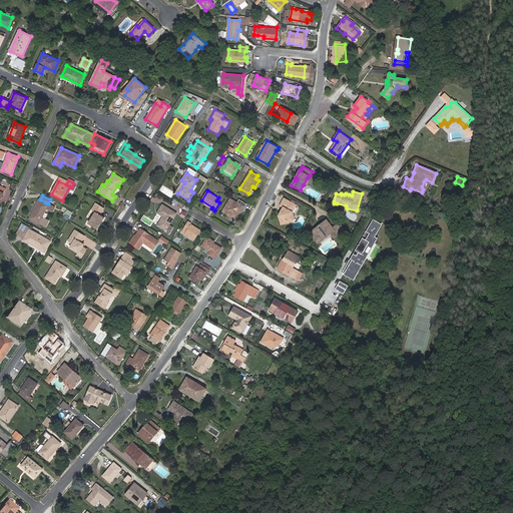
[(222,211),(235,219),(240,211),(243,206),(237,203),(230,198),(222,211)]
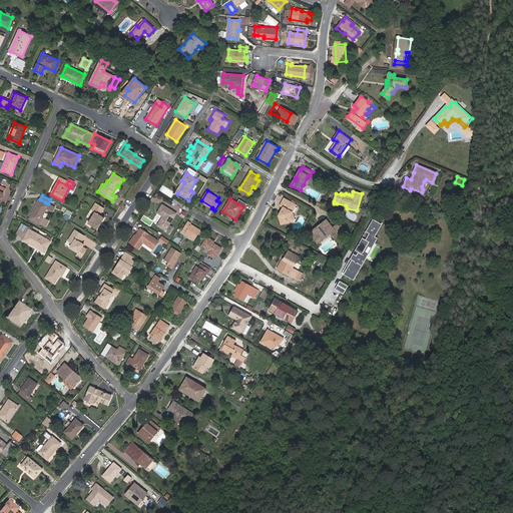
[(285,198),(281,205),(284,207),(279,215),(282,224),(293,221),(295,218),(293,211),(297,205),(285,198)]
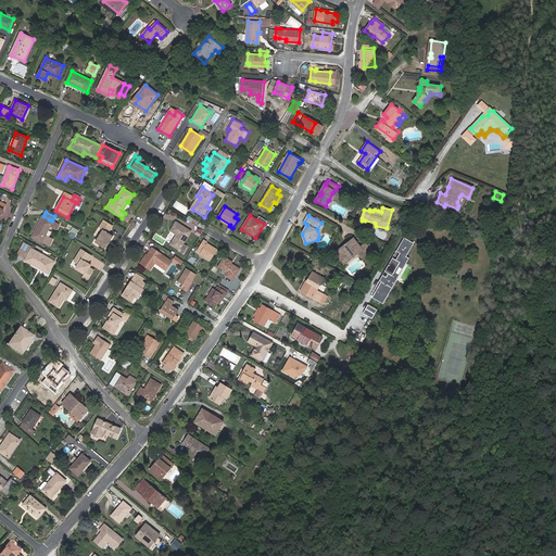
[(42,216),(33,237),(50,245),(53,239),(46,236),(51,226),(58,229),(60,225),(52,220),(49,219),(43,216),(42,216)]
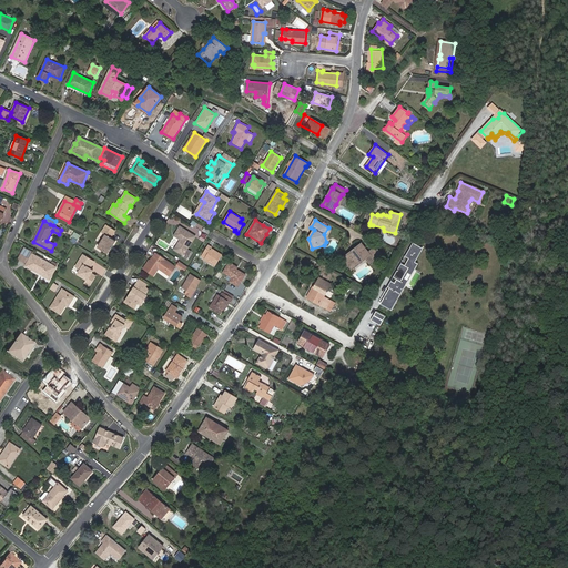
[(270,229),(266,234),(267,234),(273,226),(265,222),(263,225),(270,229)]
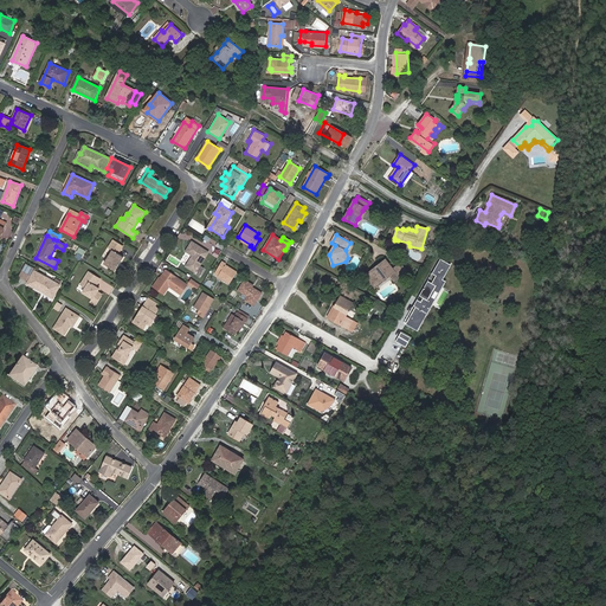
[(123,246),(114,239),(108,247),(113,250),(104,264),(115,271),(124,257),(118,255),(123,246)]
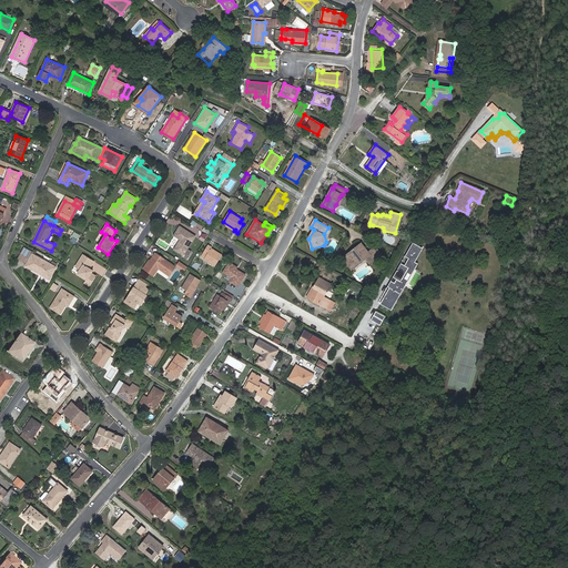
[(174,250),(183,255),(183,256),(186,259),(191,252),(188,250),(195,236),(180,226),(174,235),(181,240),(174,250)]
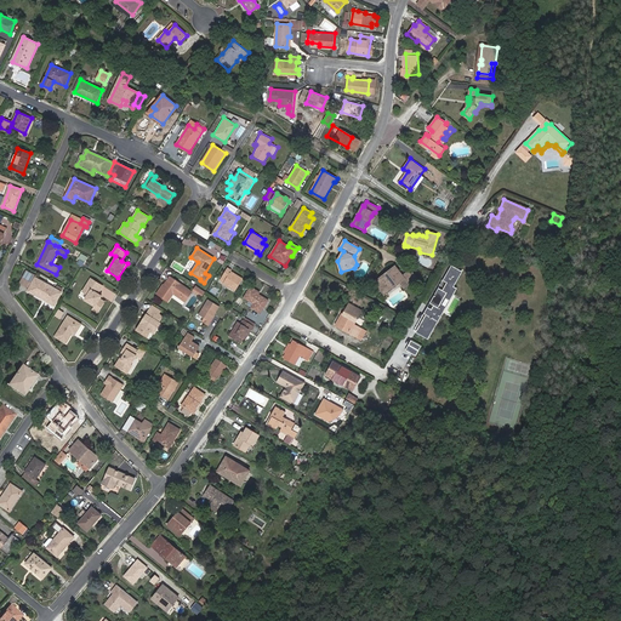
[(396,266),(375,283),(385,295),(400,283),(405,289),(417,279),(410,271),(403,275),(396,266)]
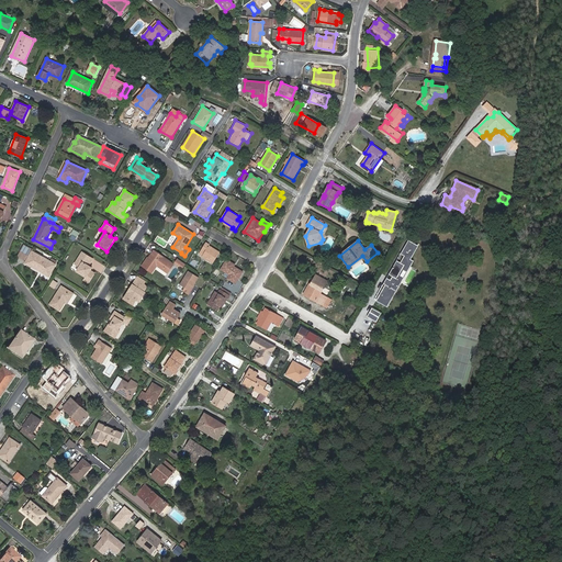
[(206,242),(199,254),(202,256),(202,257),(213,263),(221,251),(210,246),(211,244),(206,242)]
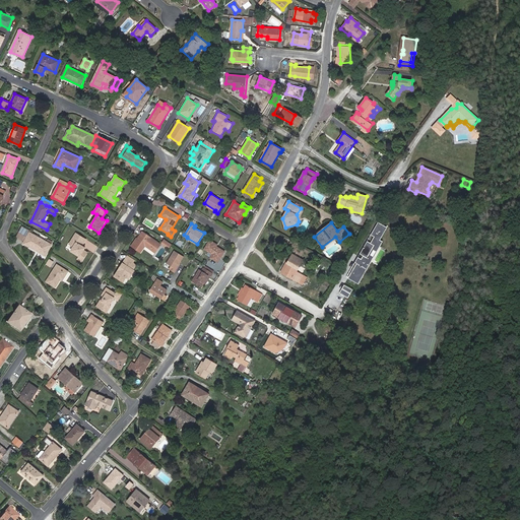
[(353,265),(354,266),(347,278),(356,283),(365,269),(366,270),(370,261),(367,259),(374,247),(377,249),(381,243),(378,242),(385,229),(377,224),(353,265)]
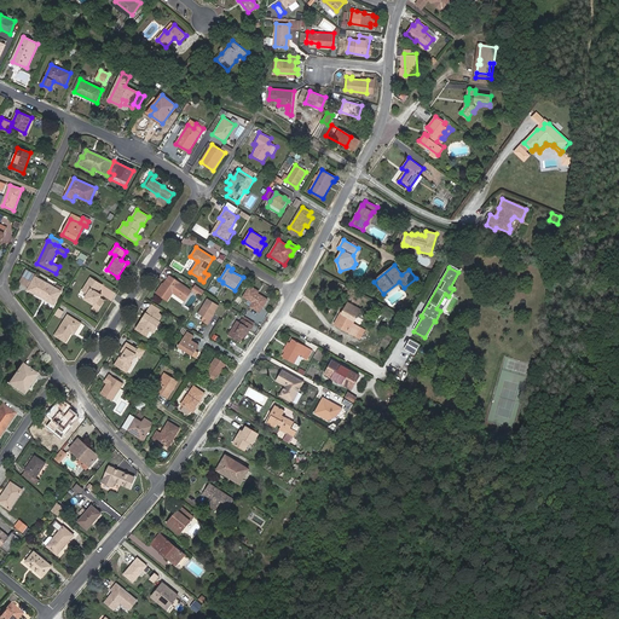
[(55,305),(62,291),(35,276),(35,275),(27,270),(23,277),(32,282),(28,288),(28,289),(55,305)]
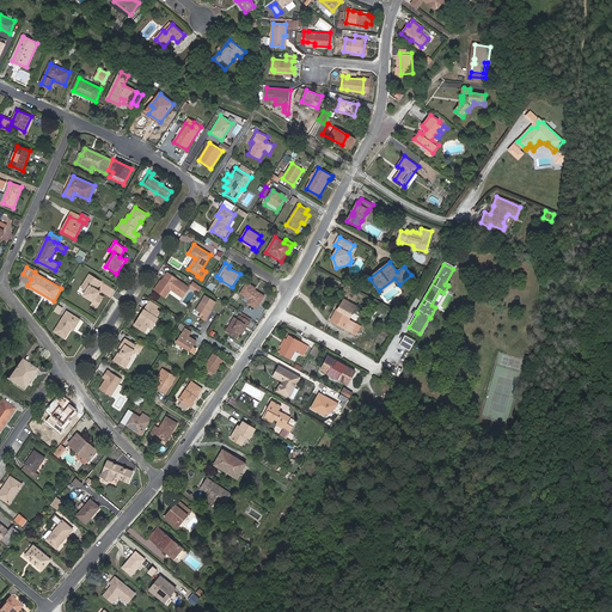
[(154,289),(166,298),(171,289),(183,298),(190,287),(167,273),(163,281),(161,280),(154,289)]
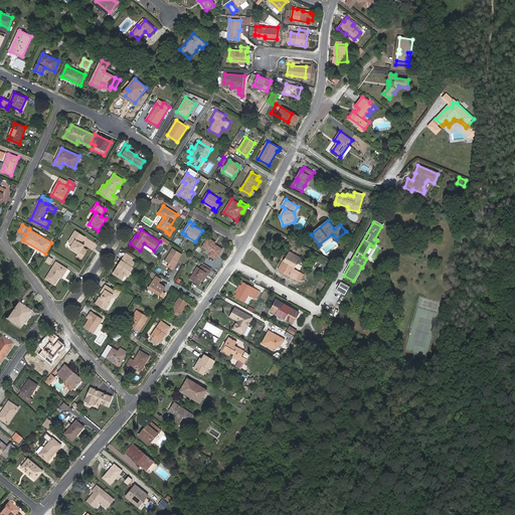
[(23,239),(26,234),(19,230),(16,235),(23,239)]
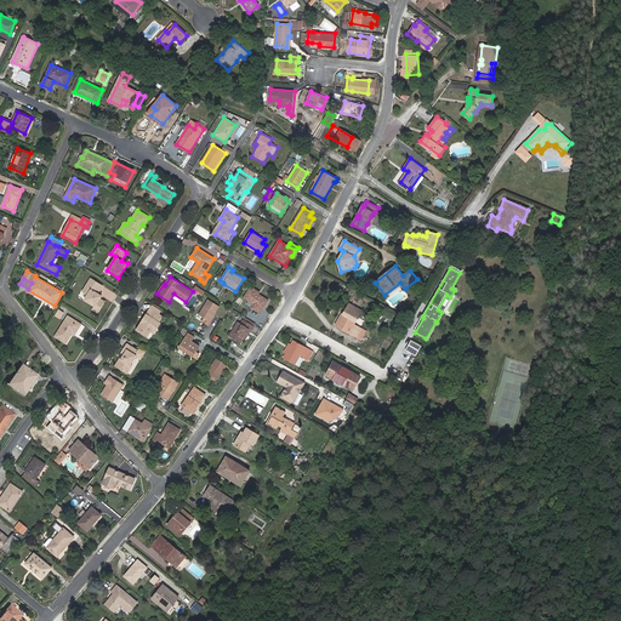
[(91,278),(83,291),(89,295),(85,300),(95,306),(93,309),(97,313),(104,301),(101,298),(102,296),(98,294),(103,286),(91,278)]
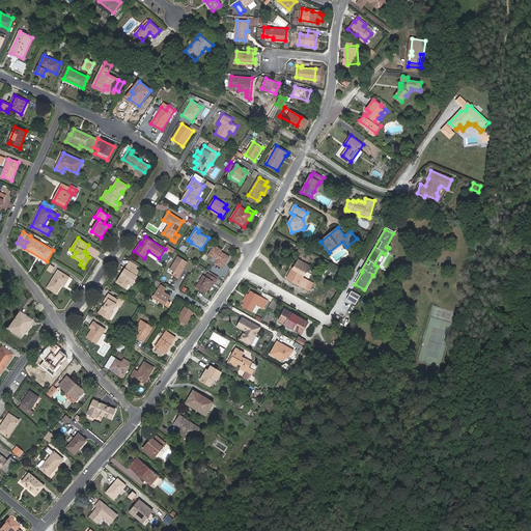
[(215,245),(208,254),(217,259),(216,263),(223,268),(230,256),(221,252),(222,250),(215,245)]
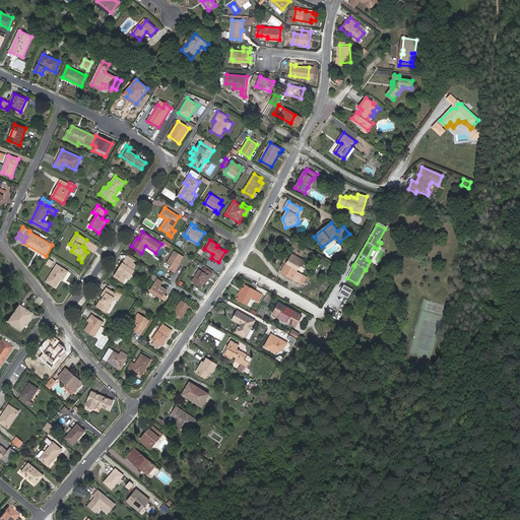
[(367,259),(370,261),(377,249),(374,247),(367,259)]
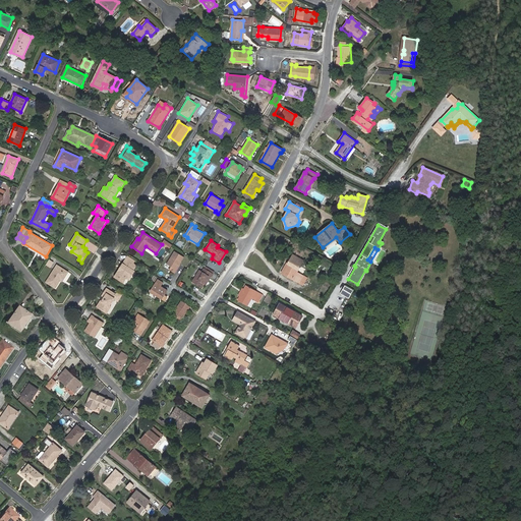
[(169,270),(175,273),(180,264),(184,257),(175,251),(167,264),(171,267),(169,270)]
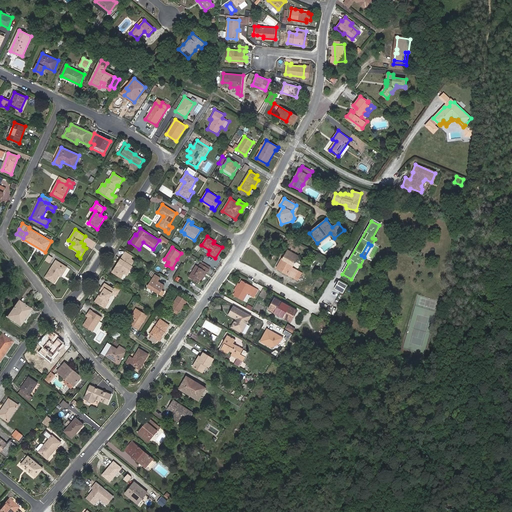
[(302,272),(292,267),(297,255),(285,249),(275,270),(298,281),(302,272)]
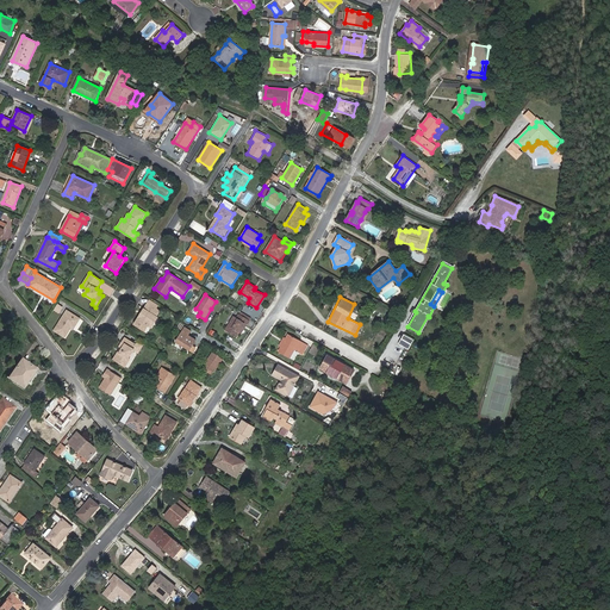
[(148,304),(135,325),(144,331),(148,325),(151,328),(157,318),(156,317),(160,311),(156,309),(148,304)]
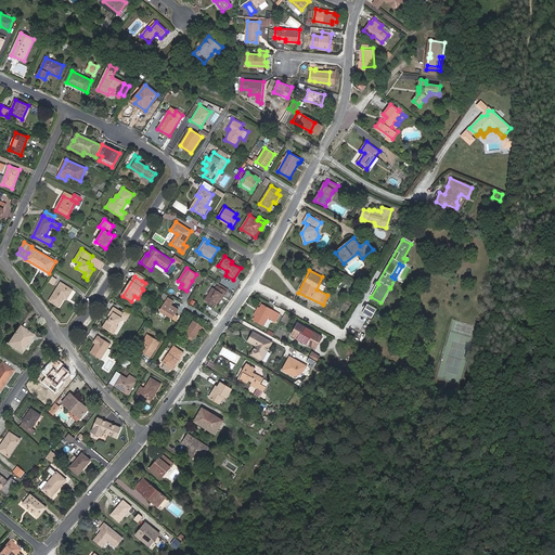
[(49,300),(60,307),(64,299),(66,300),(73,289),(61,282),(49,300)]
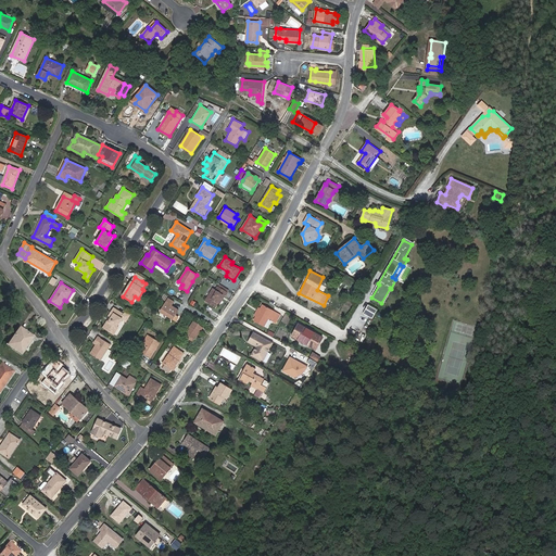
[(378,283),(370,297),(371,298),(379,285),(378,283)]
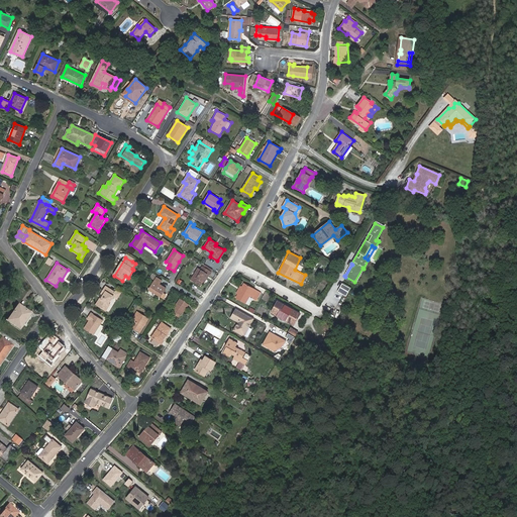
[(201,270),(198,268),(191,280),(201,286),(208,274),(210,275),(212,272),(210,271),(203,267),(203,266),(201,270)]
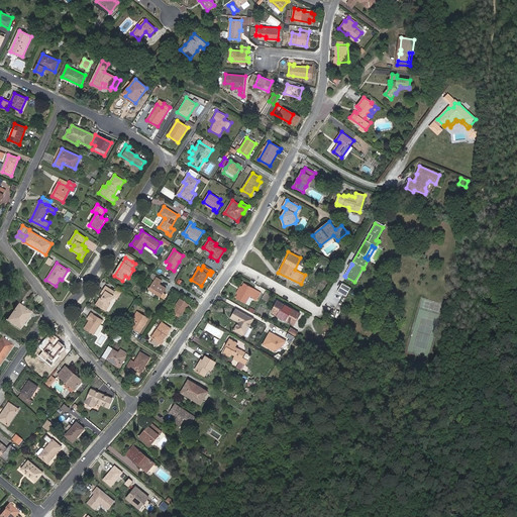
[(157,277),(148,290),(162,297),(167,288),(161,284),(163,281),(157,277)]
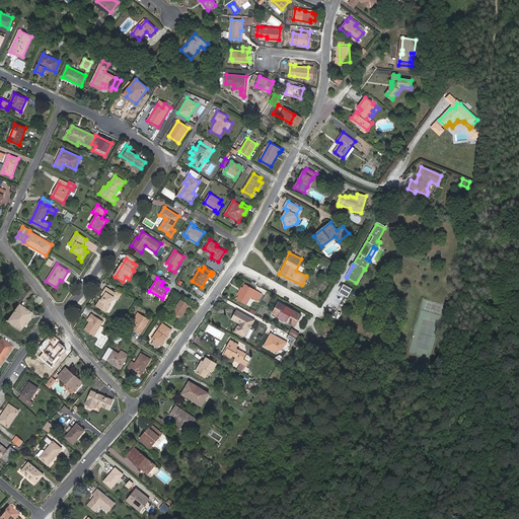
[(245,285),(243,288),(237,299),(247,304),(251,297),(254,299),(258,292),(245,285)]
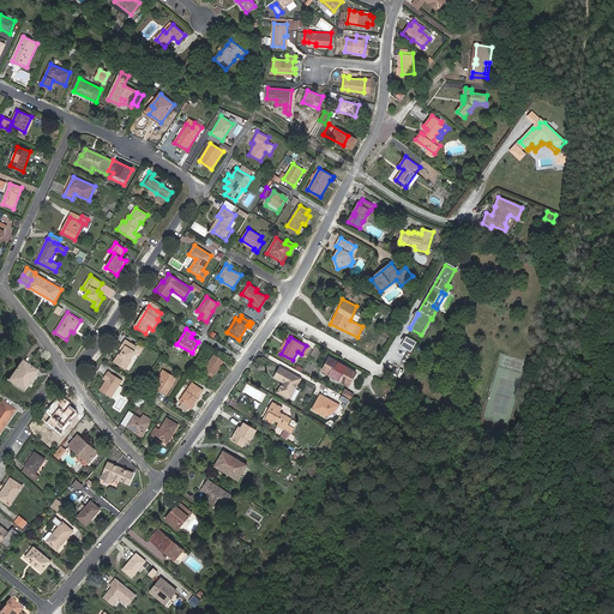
[(405,338),(403,342),(413,348),(415,344),(405,338)]
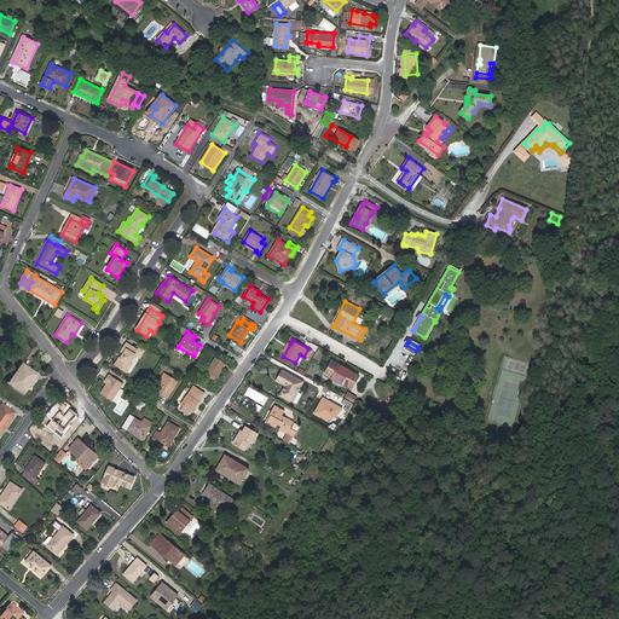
[(116,365),(127,372),(132,365),(131,364),(137,356),(140,358),(145,351),(142,350),(137,350),(127,343),(125,347),(127,348),(116,365)]
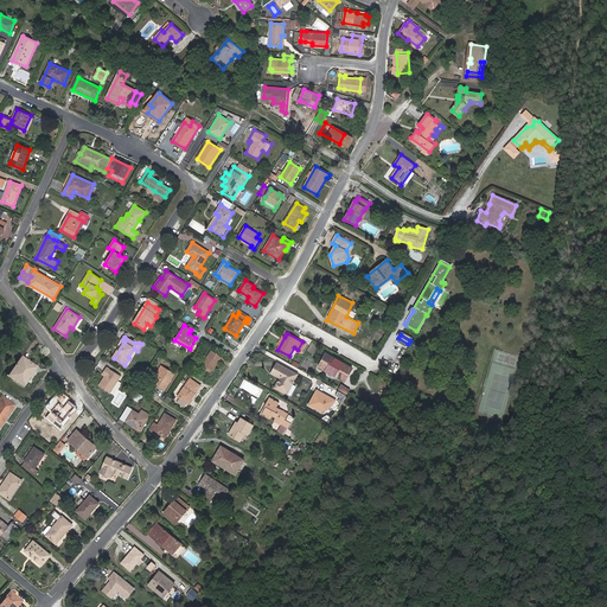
[(212,350),(200,366),(211,372),(222,357),(212,350)]
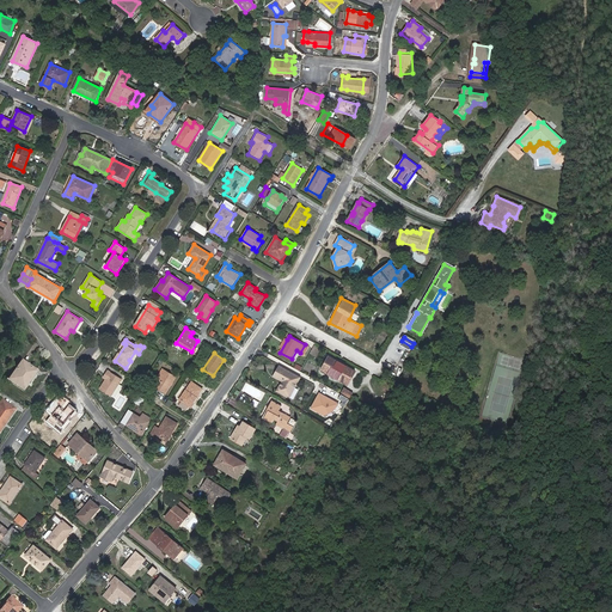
[(329,356),(322,371),(348,385),(356,371),(329,356)]
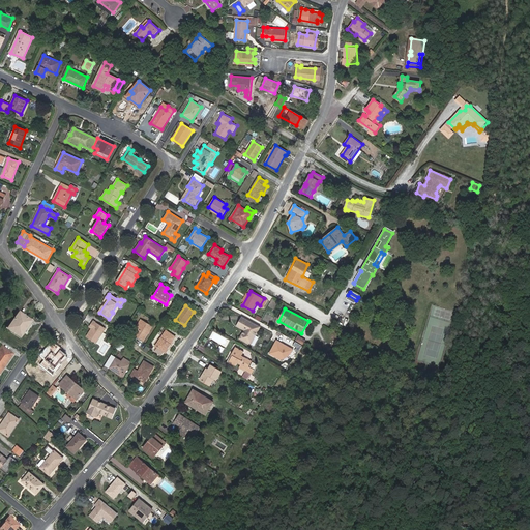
[(19,312),(8,328),(20,336),(31,321),(19,312)]
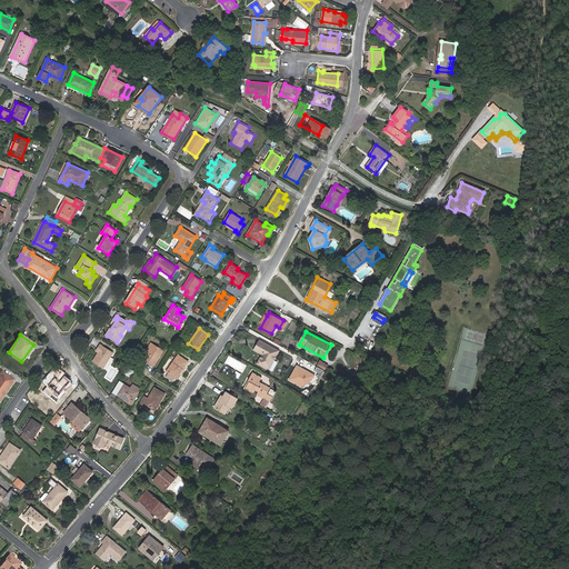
[(269,370),(269,369),(273,371),(278,362),(275,360),(279,351),(260,340),(255,350),(262,355),(258,363),(269,370)]
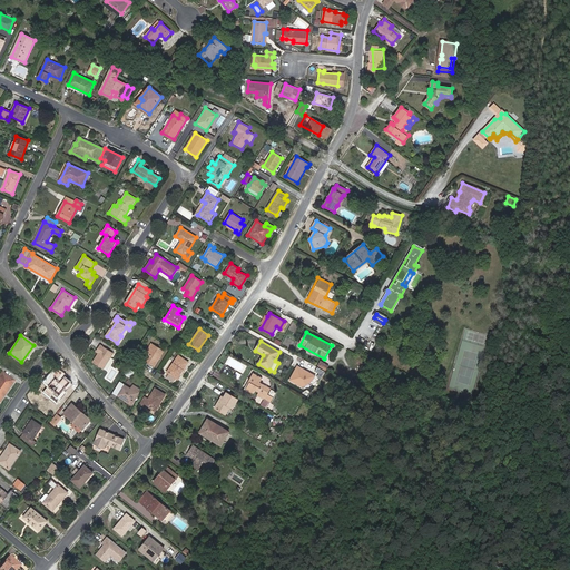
[(92,362),(104,369),(114,353),(102,347),(104,346),(100,345),(96,352),(98,354),(92,362)]
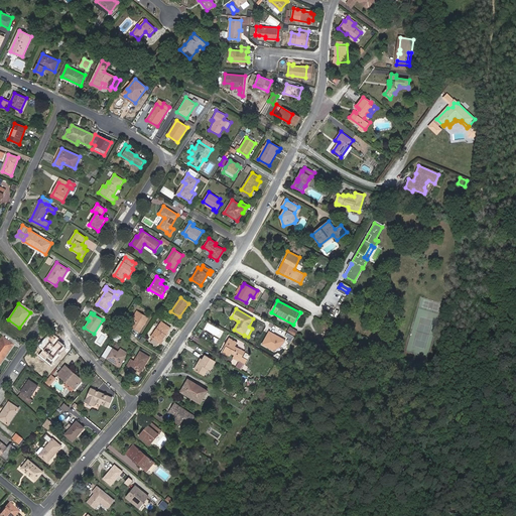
[(148,317),(139,312),(131,326),(139,332),(148,317)]
